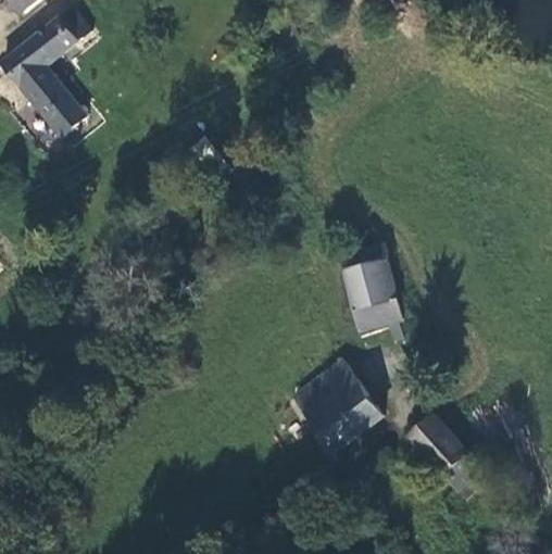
[(0,5),(20,17),(42,0),(0,0),(0,5)]
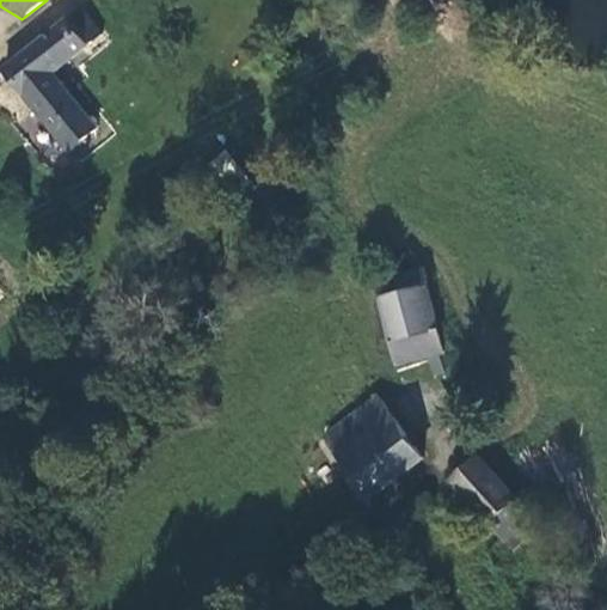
[(0,71),(42,124),(69,103),(49,75),(86,49),(68,23),(0,71)]
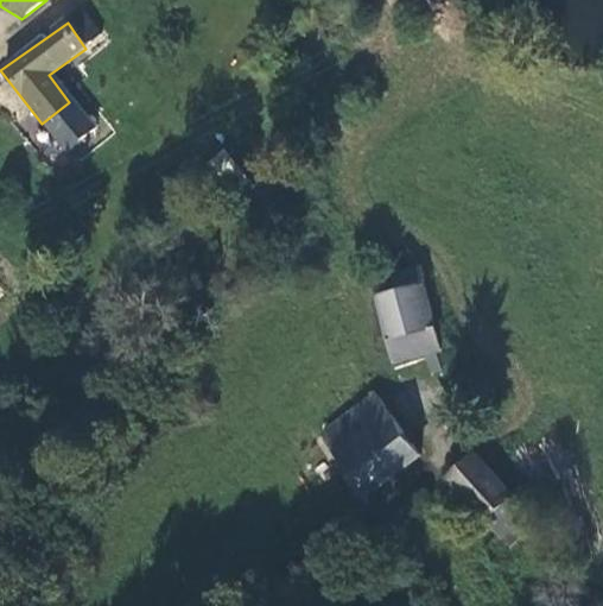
[(93,133),(69,102),(42,124),(64,153),(93,133)]
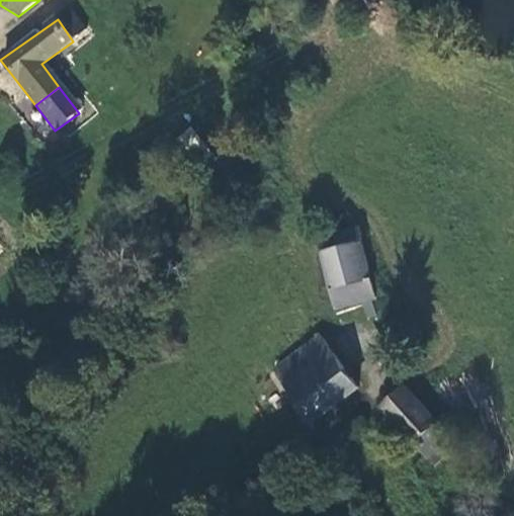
[(332,312),(374,302),(356,227),(314,237),(332,312)]
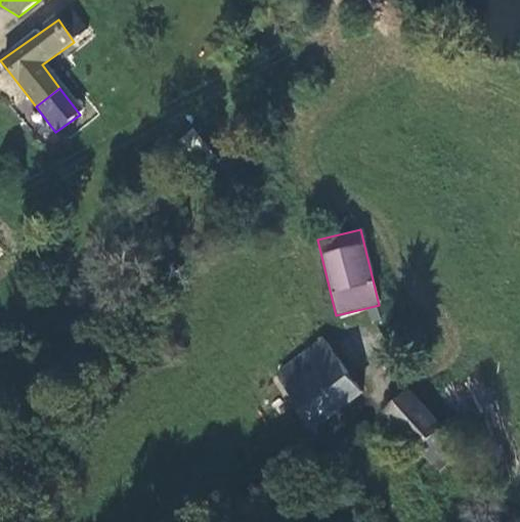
[(360,394),(318,339),(269,376),(311,430),(360,394)]
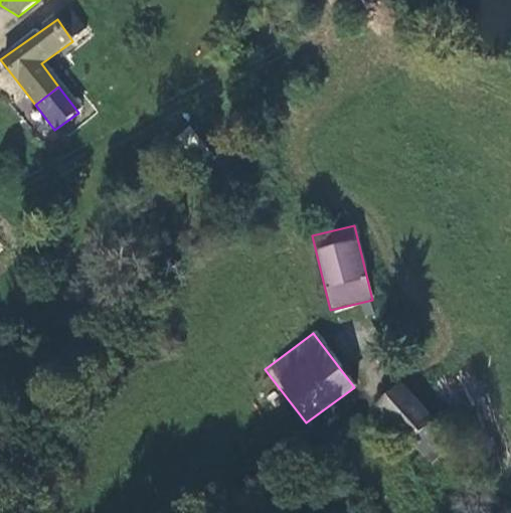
[(376,401),(413,439),(435,418),(397,381),(376,401)]
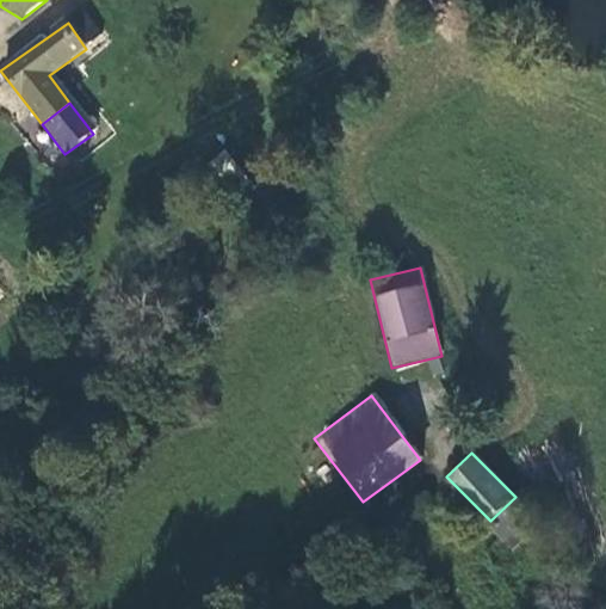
All buildings are outlined.
